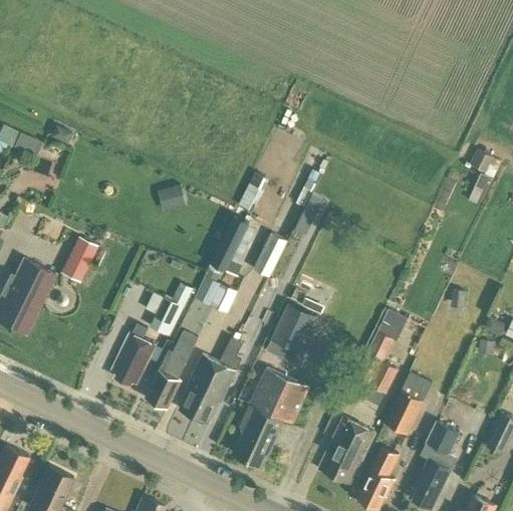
[(16,135),(1,126),(0,128),(0,146),(8,150),(16,135)]
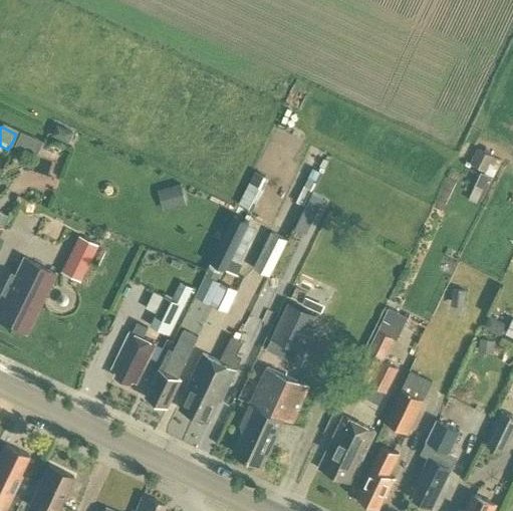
[(65,147),(71,135),(54,126),(49,138),(65,147)]
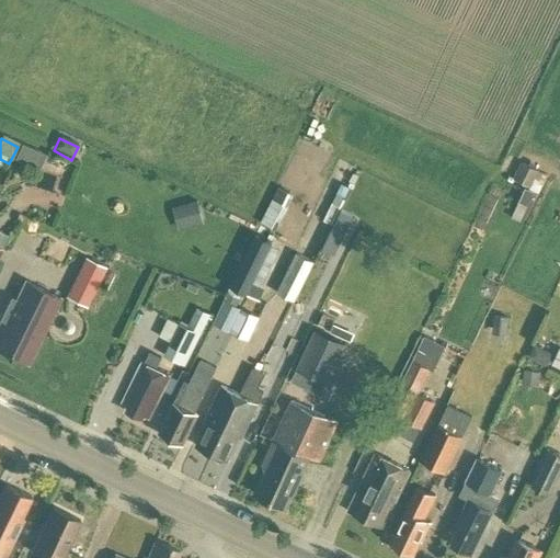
[(20,167),(27,149),(20,146),(12,161),(12,162),(20,167)]
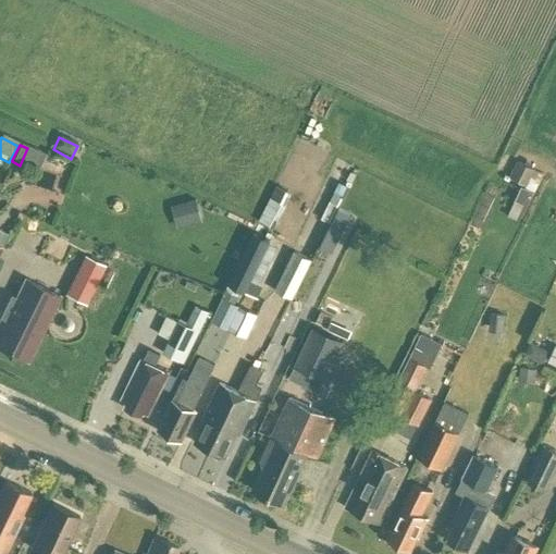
[(517,163),(509,179),(527,187),(534,171),(517,163)]
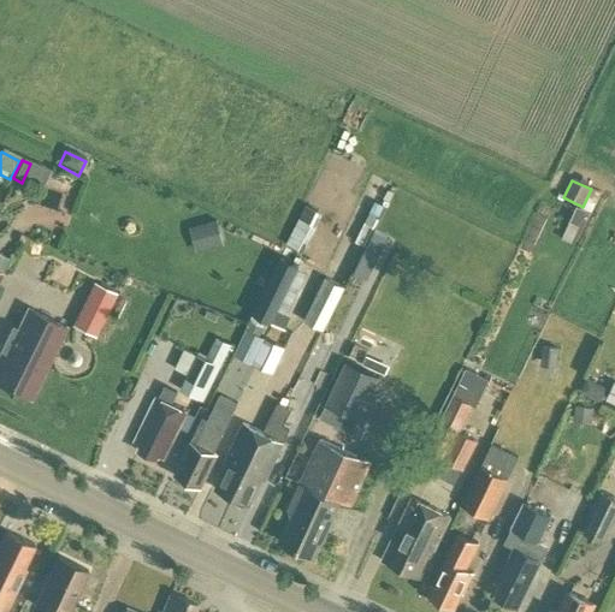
[(577,229),(585,213),(577,208),(569,225),(577,229)]
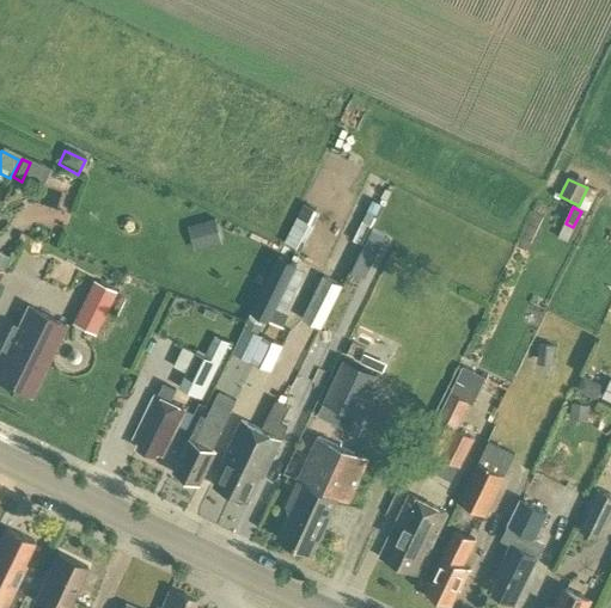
[(303,246),(312,223),(300,219),(291,241),(303,246)]
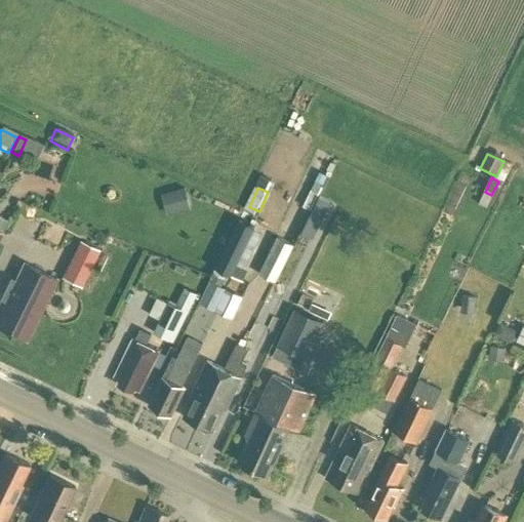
[(166,218),(190,211),(184,190),(160,196),(166,218)]
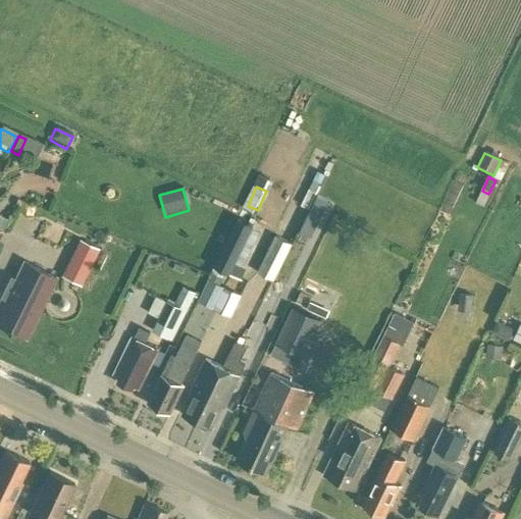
[(490,195),(488,194),(482,191),(475,205),(483,209),(490,195)]
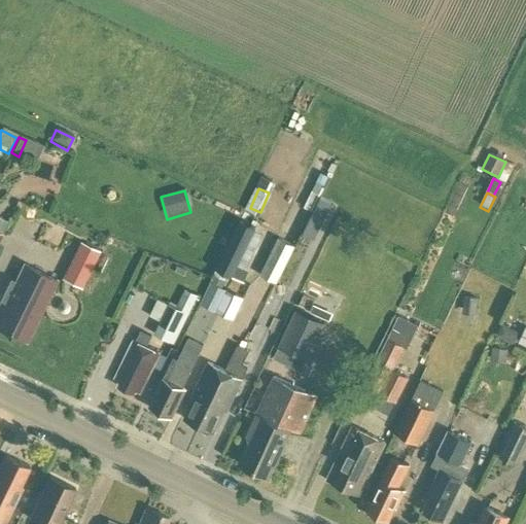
[(240,222),(216,271),(228,276),(233,279),(255,231),(240,222)]
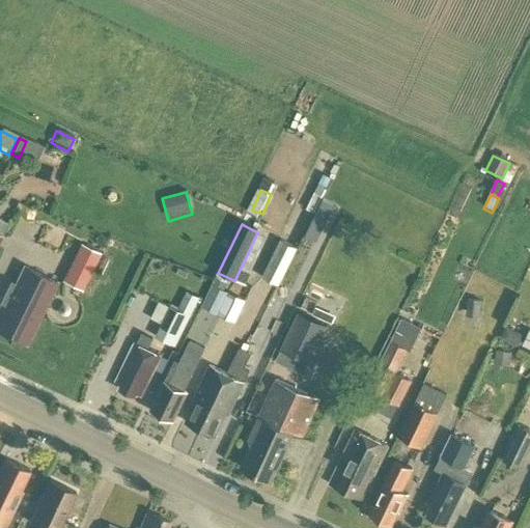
[(312,257),(321,239),(305,230),(296,250),(312,257)]
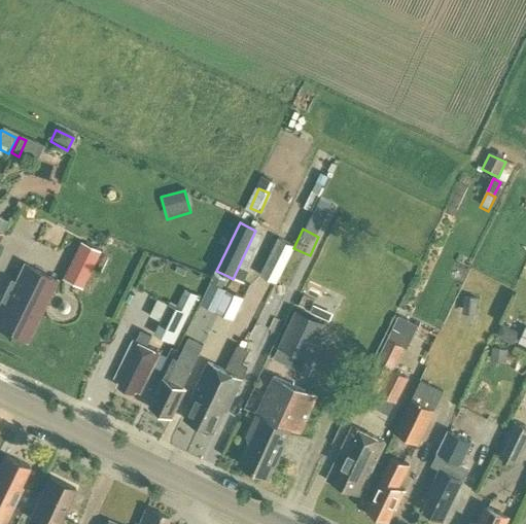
[(293,246),(277,238),(259,276),(275,283),(293,246)]
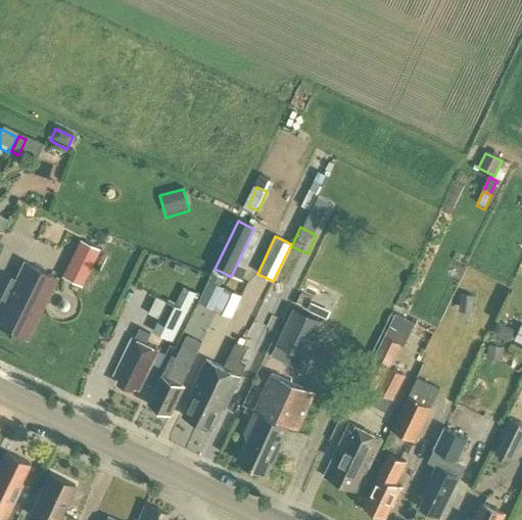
[(78,242),(60,278),(80,288),(97,252),(78,242)]
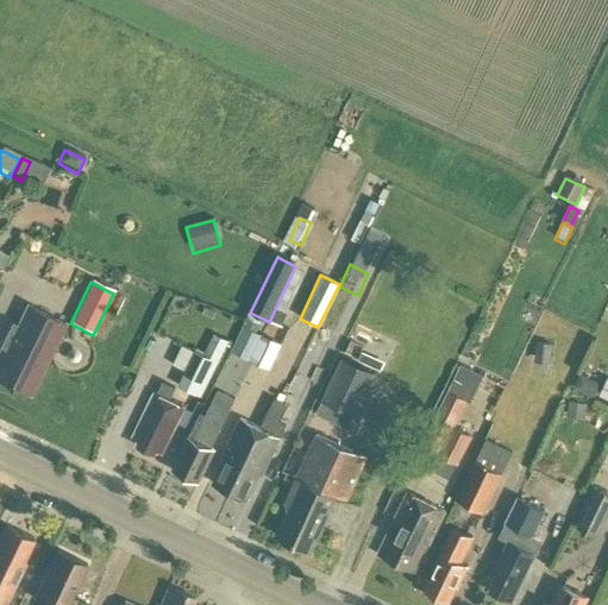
[(66,327),(26,308),(2,351),(1,351),(0,353),(0,382),(30,397),(66,327)]
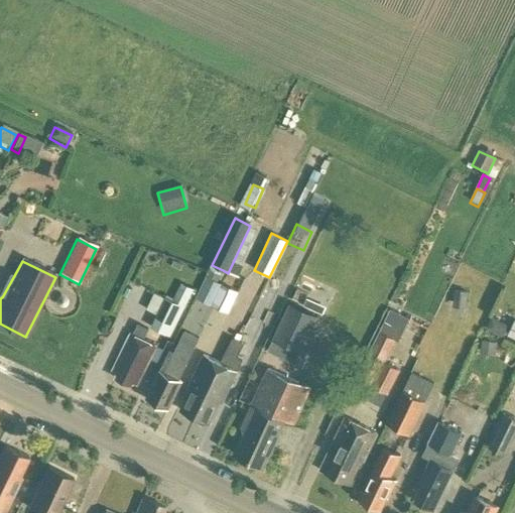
[(217,284),(220,277),(209,272),(206,279),(217,284)]
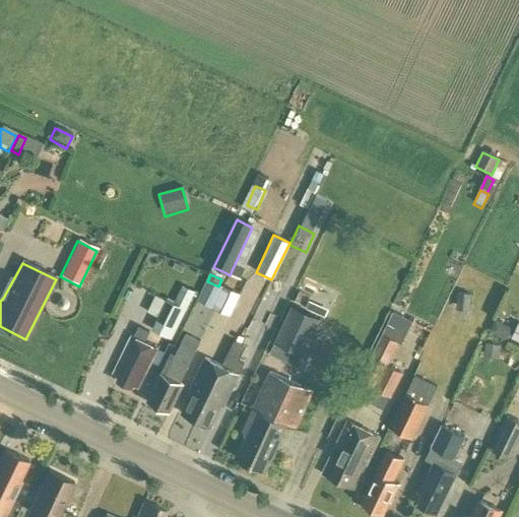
[(310,285),(300,307),(321,317),(331,296),(310,285)]
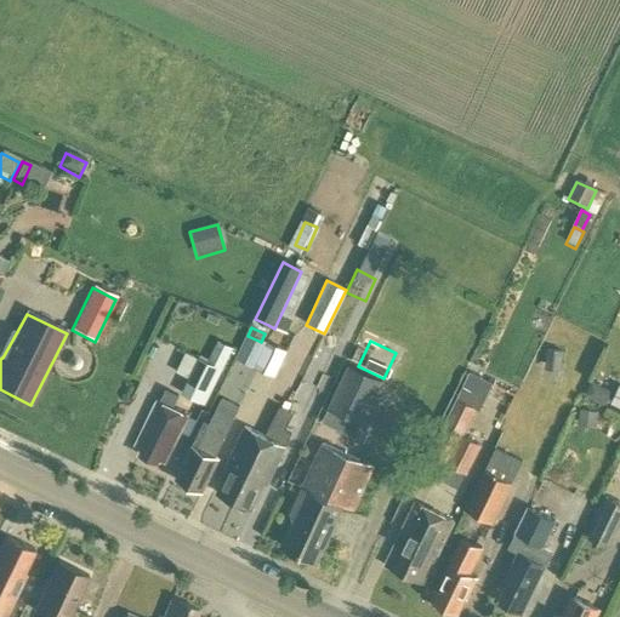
[(178,395),(204,407),(231,349),(217,342),(206,364),(195,359),(178,395)]
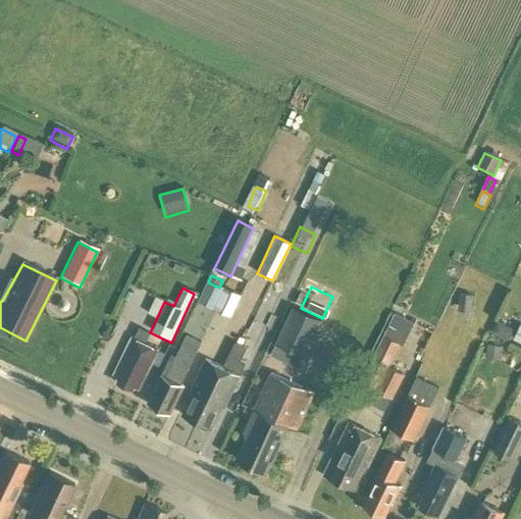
[(457,296),(457,312),(469,313),(470,297),(457,296)]
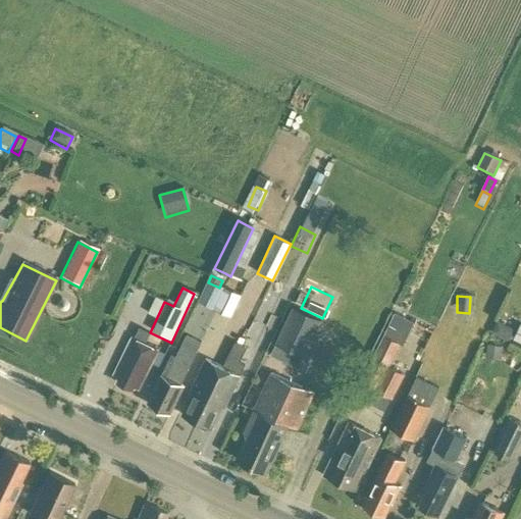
[(276,344),(305,357),(306,357),(318,331),(322,323),(292,308),(288,317),(275,343),(276,344)]
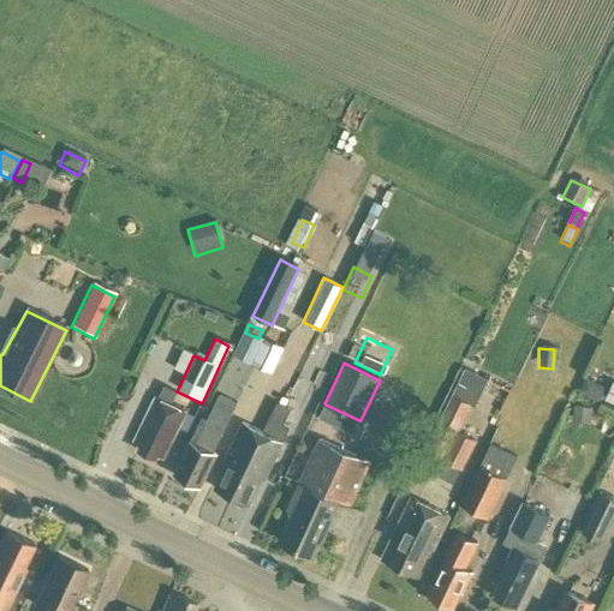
[(475,409),(487,383),(465,372),(452,397),(471,406),(470,407),(475,409)]
